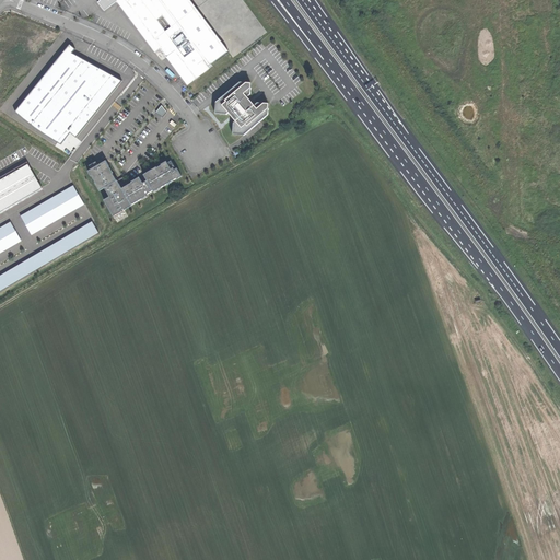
[(229,51),(190,0),(101,0),(97,2),(104,11),(117,1),(147,42),(155,53),(160,49),(166,57),(172,54),(184,71),(188,68),(190,71),(203,60),(205,60),(209,67),(229,51)]
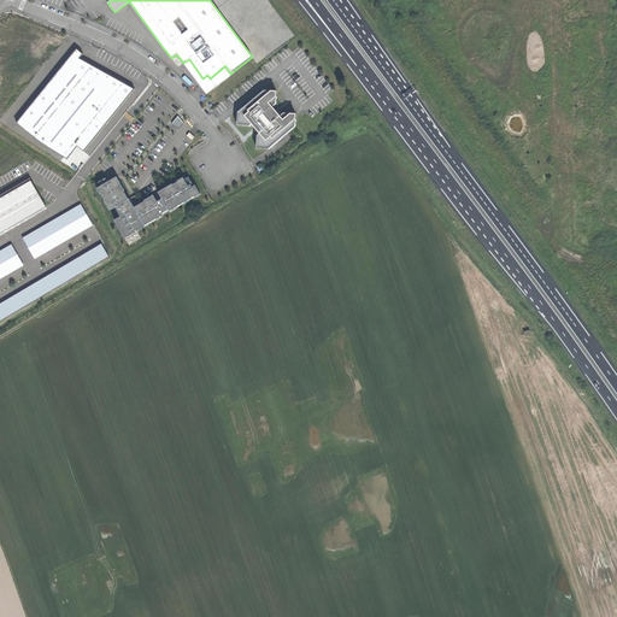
[(77,50),(15,125),(22,130),(68,159),(71,154),(68,152),(75,144),(84,152),(135,89),(80,59),(83,54),(77,50)]
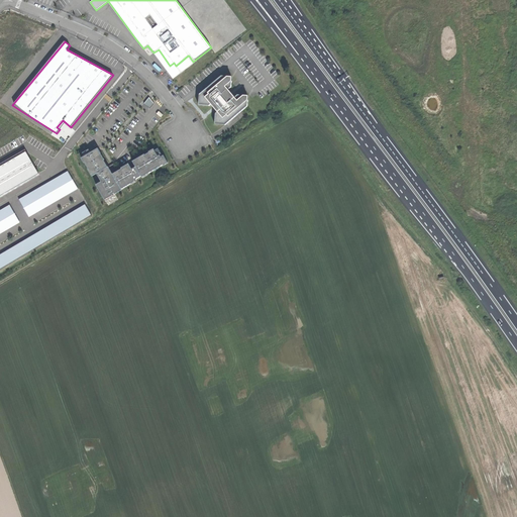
[(170,66),(159,49),(153,53),(173,79),(194,64),(188,56),(176,66),(174,63),(170,66)]
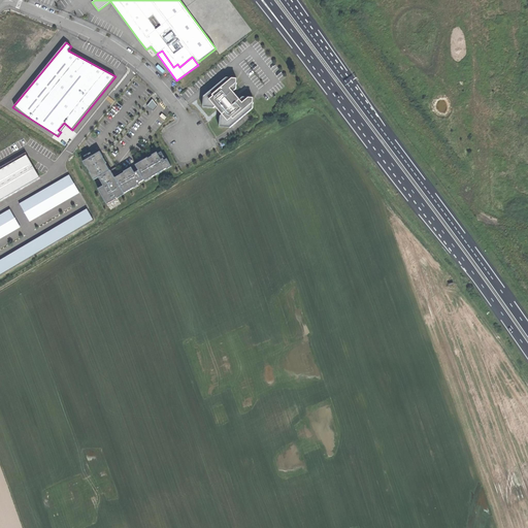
[(239,77),(227,76),(204,97),(202,106),(213,108),(216,106),(219,110),(222,114),(219,118),(217,128),(230,129),(254,108),(255,98),(242,96),(239,99),(233,93),(238,89),(239,77)]
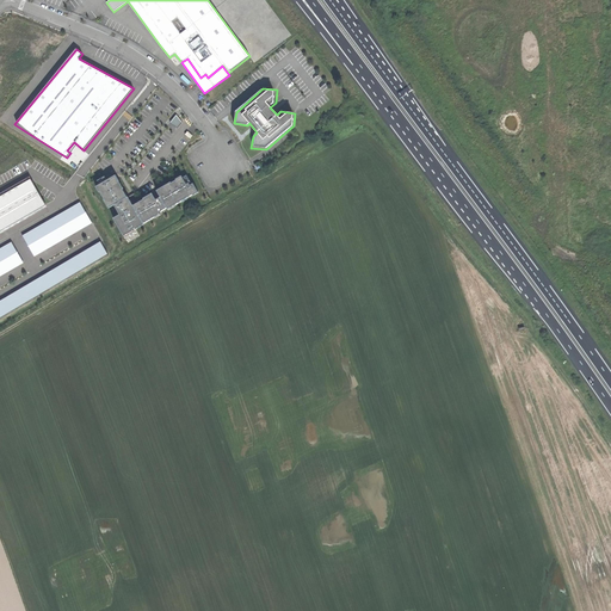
[(181,123),(176,115),(171,122),(178,128),(181,123)]
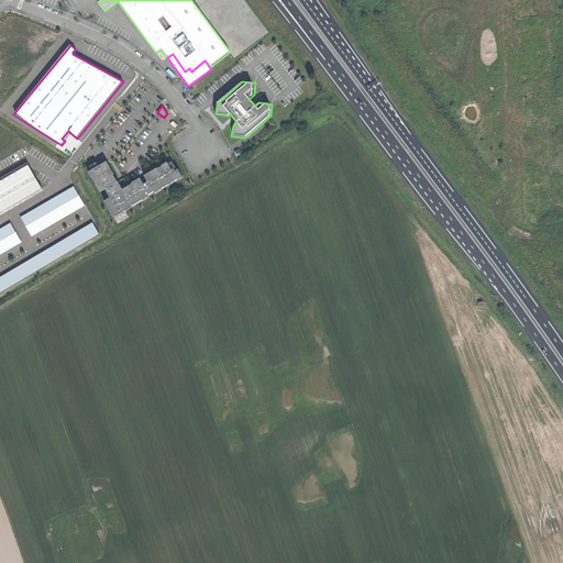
[(110,166),(107,162),(98,166),(99,168),(98,169),(97,167),(88,172),(91,177),(92,177),(101,191),(106,189),(110,198),(105,201),(114,218),(123,212),(123,211),(124,210),(124,211),(143,200),(143,201),(148,198),(147,196),(154,191),(155,194),(161,190),(167,186),(168,186),(173,183),(177,179),(178,180),(184,177),(178,169),(175,170),(174,168),(173,169),(170,166),(167,162),(162,165),(163,166),(158,168),(157,167),(144,176),(148,181),(144,184),(141,178),(128,186),(127,185),(122,188),(118,181),(109,167),(110,166)]
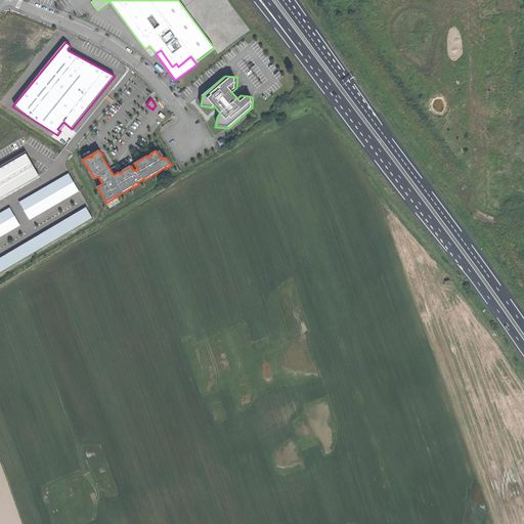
[(27,154),(0,169),(0,199),(40,176),(27,154)]
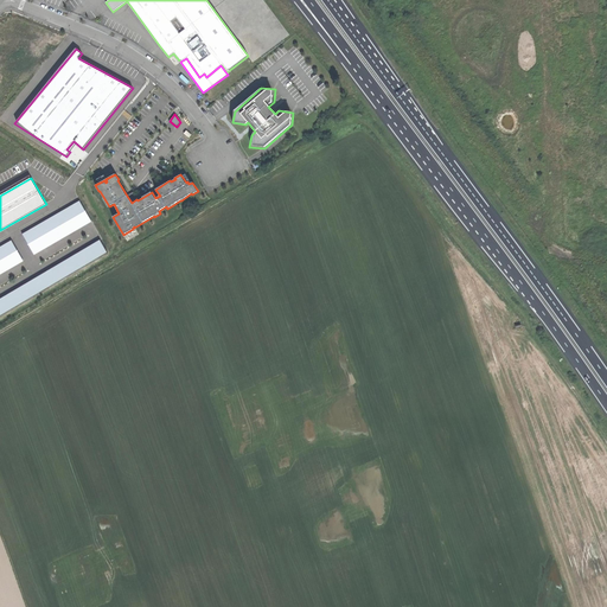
[(133,192),(127,196),(132,203),(136,199),(133,192)]
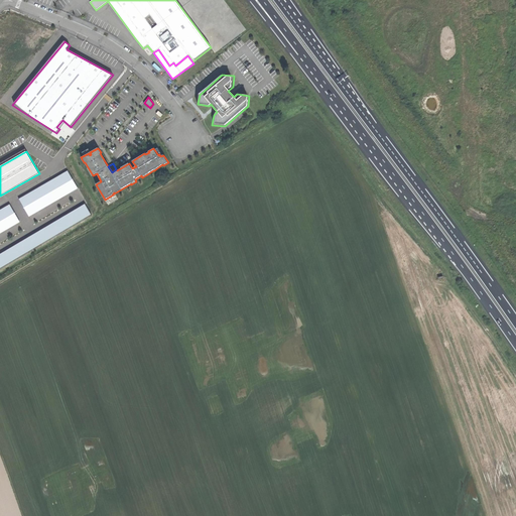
[(69,171),(19,200),(29,217),(78,187),(69,171)]
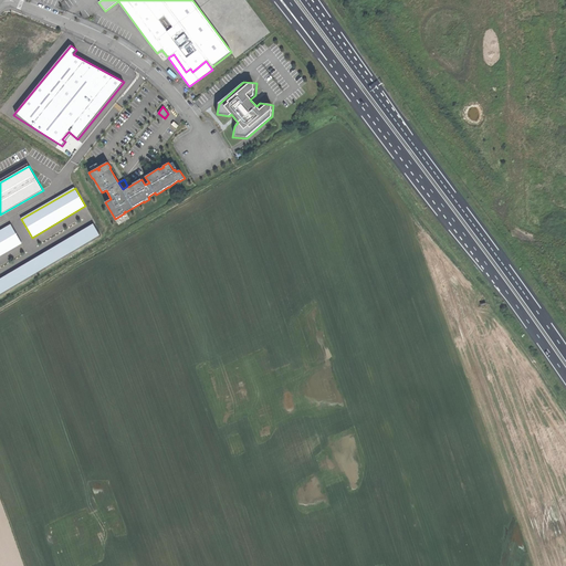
[(94,223),(0,279),(0,294),(101,236),(94,223)]
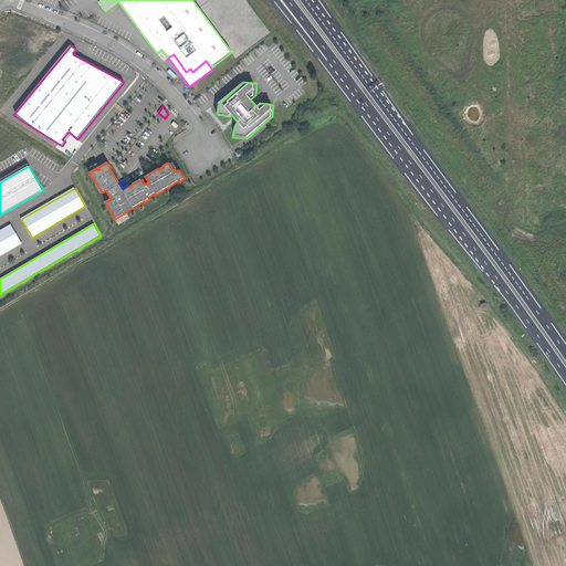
[(11,224),(0,230),(0,255),(22,243),(11,224)]
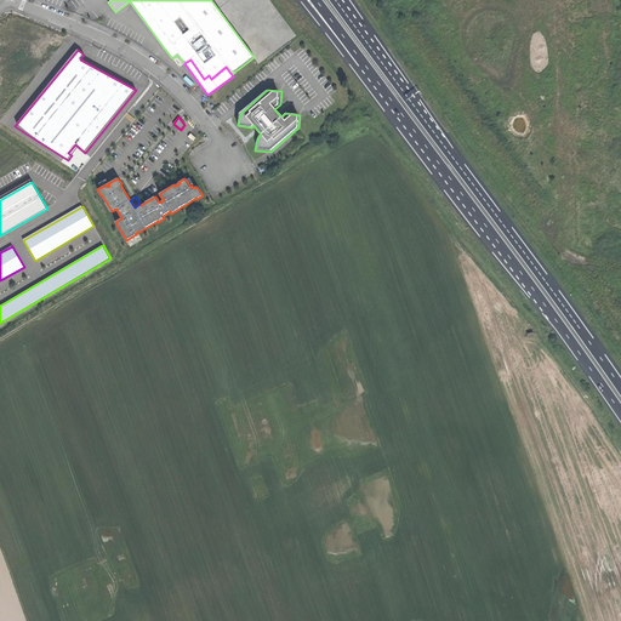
All buildings are outlined.
